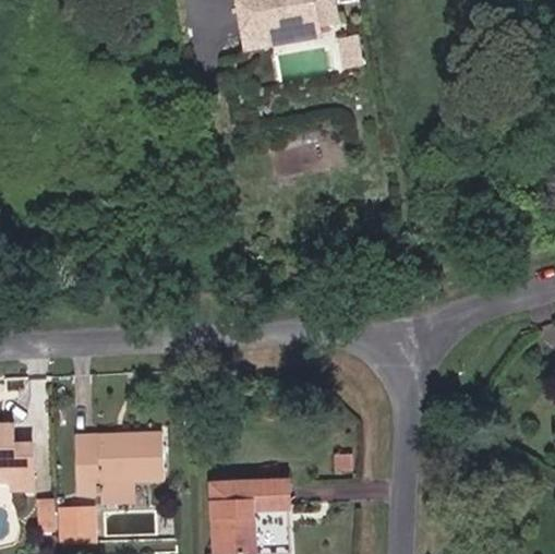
[(321,50),(318,39),(339,36),(334,0),(241,0),(250,61),(277,57),(321,50)]
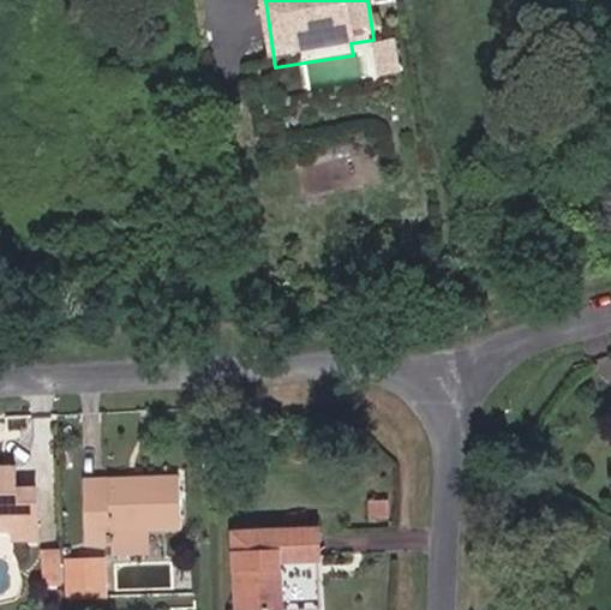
[(378,58),(379,66),(383,91),(402,88),(400,72),(397,55),(378,58)]
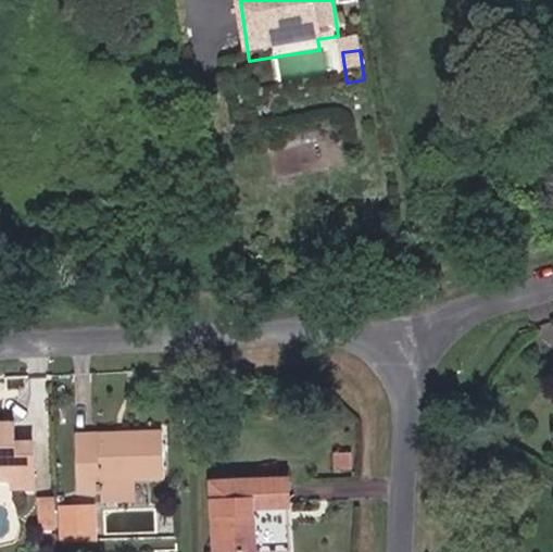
[(0,460),(5,460),(7,483),(28,481),(25,434),(4,435),(3,421),(0,421),(0,460)]
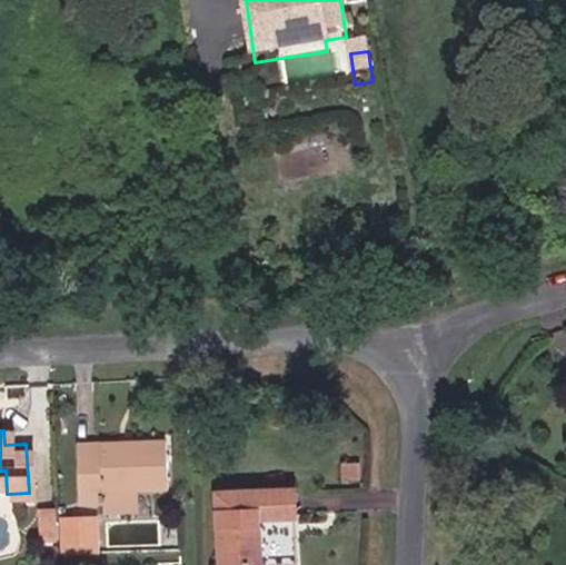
[(141,512),(140,487),(167,487),(165,439),(76,439),(77,503),(109,503),(109,512),(141,512)]
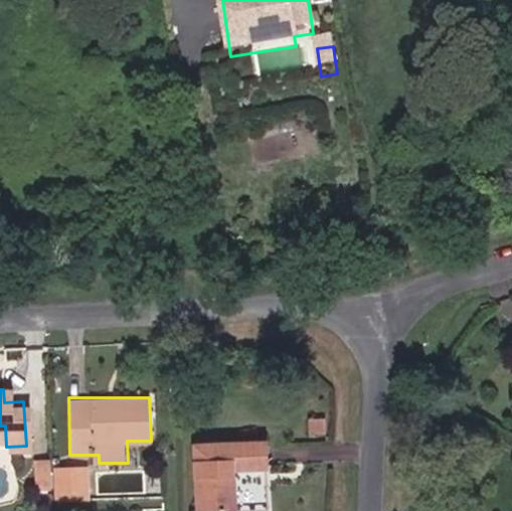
[(268,505),(266,463),(266,441),(194,443),(195,507),(231,506),(268,505)]
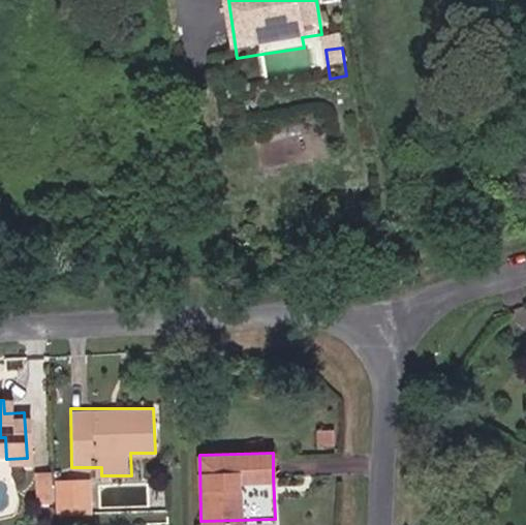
[(33,496),(51,497),(52,466),(34,466),(33,496)]
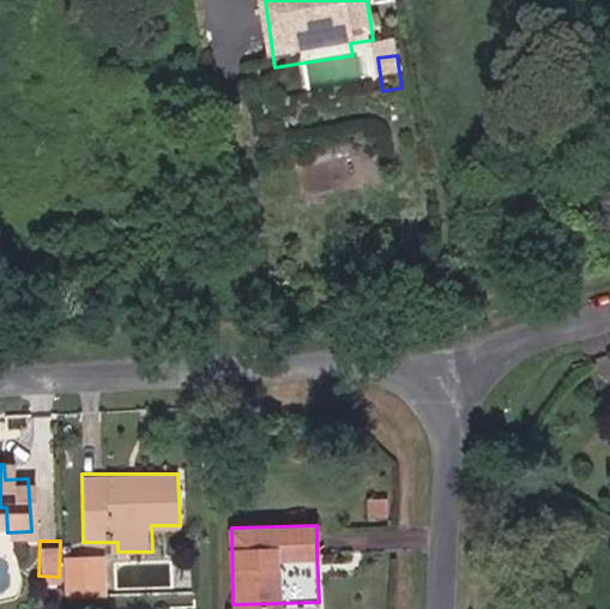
[(106,591),(107,549),(62,549),(61,590),(106,591)]
